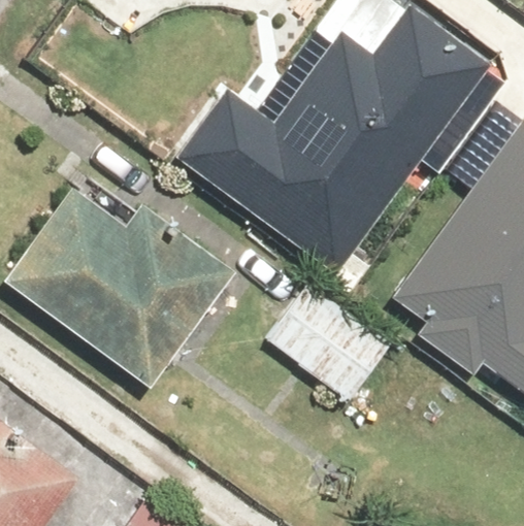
[(227,92),(177,158),(334,275),(421,159),(435,170),(466,130),(452,119),(490,69),(408,8),(372,56),(341,33),(272,126),(227,92)]
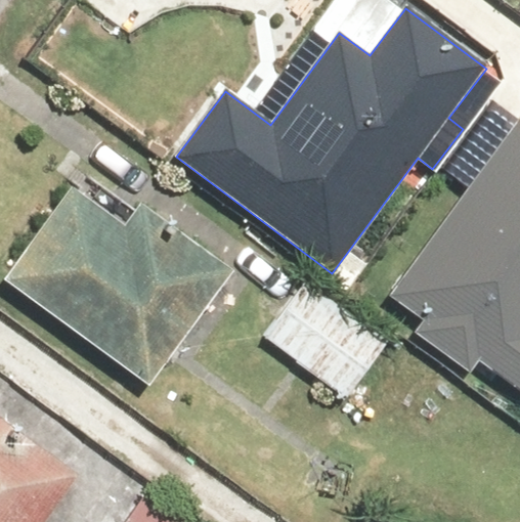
[(519,115),(396,286),(421,304),(409,319),(474,365),(481,355),(519,382),(519,115)]
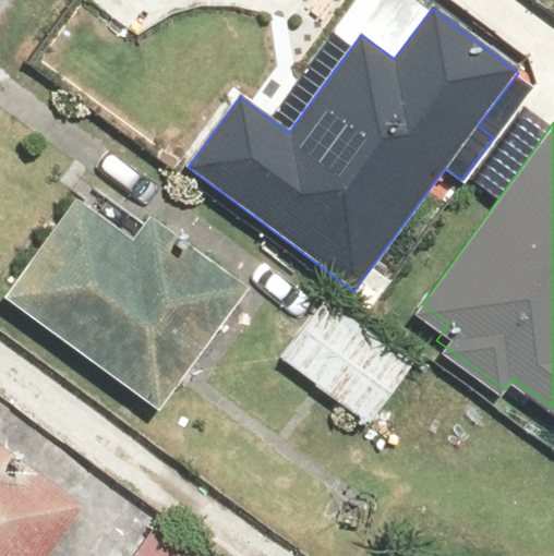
[(75,197),(2,297),(157,410),(248,288),(155,219),(137,243),(75,197)]
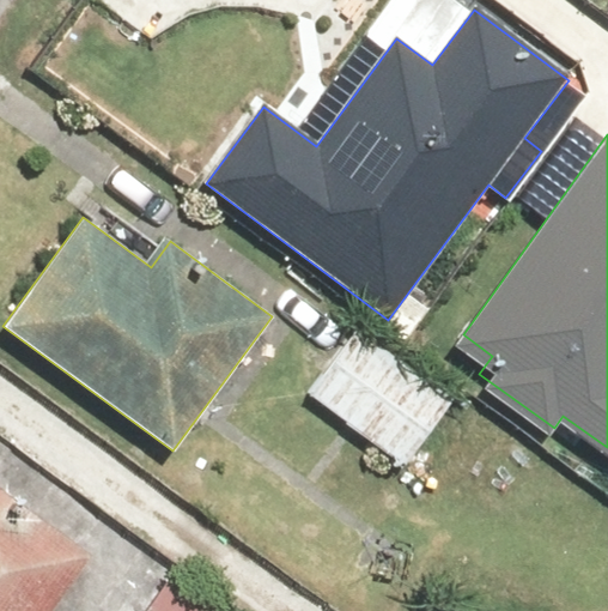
[(359,326),(309,394),(406,465),(455,397),(359,326)]
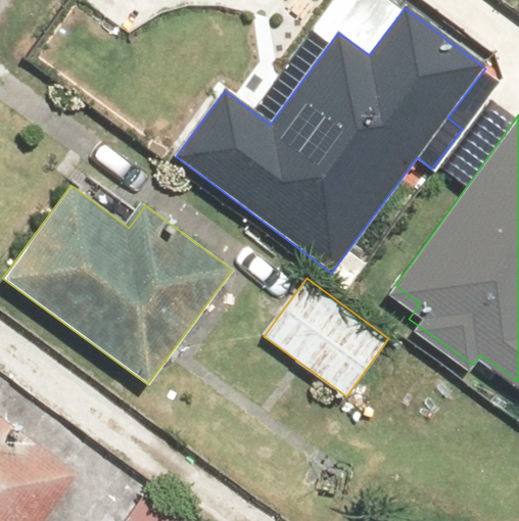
[(47,520),(79,478),(0,420),(0,520),(47,520)]
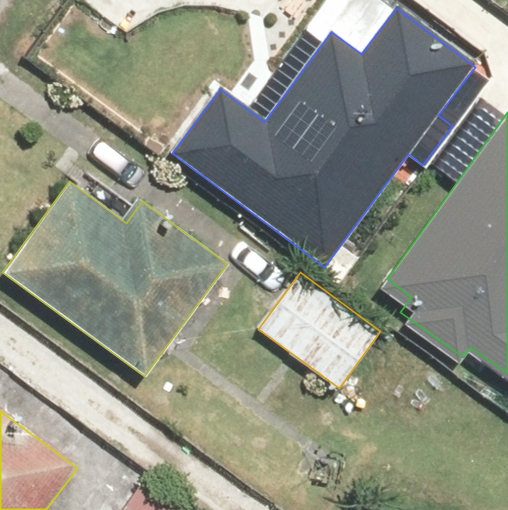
[(161,509),(136,493),(124,509),(161,509)]
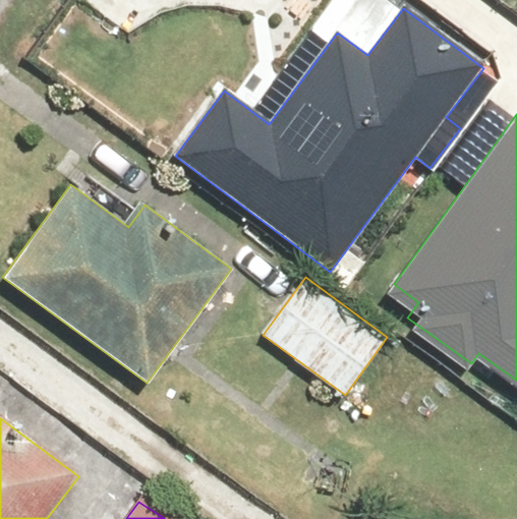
All buildings are outlined.
